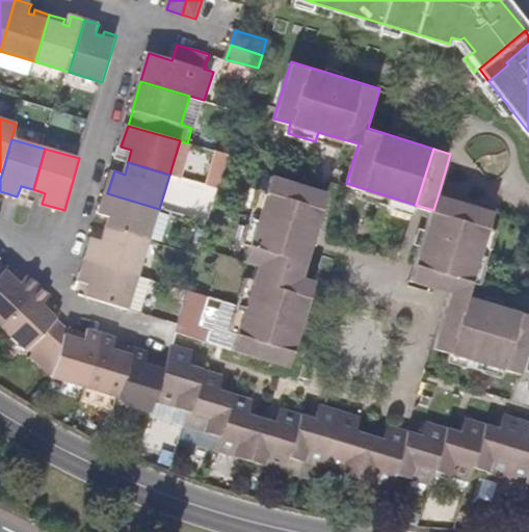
[(244,309),(232,348),(290,367),(316,280),(305,275),(328,190),(271,173),(260,213),(246,261),(257,264),(244,309)]
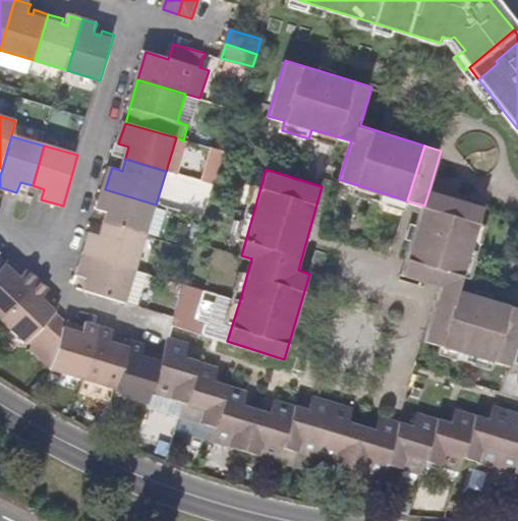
[(146,237),(156,205),(105,189),(99,211),(108,213),(105,224),(146,237)]
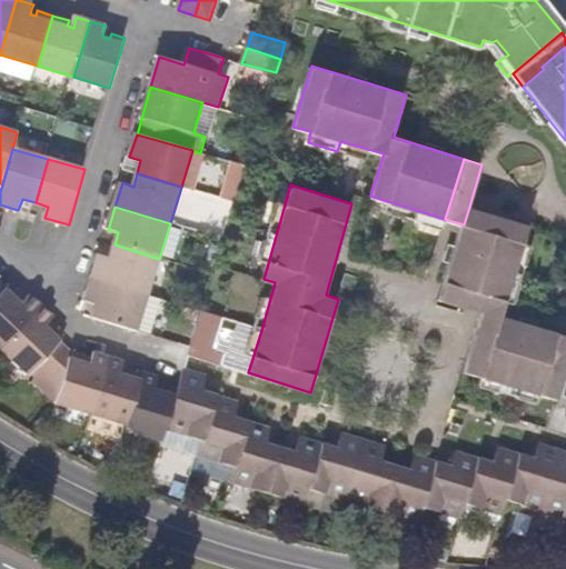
[(530,226),(469,207),(464,225),(446,281),(507,300),(529,228),(530,226)]
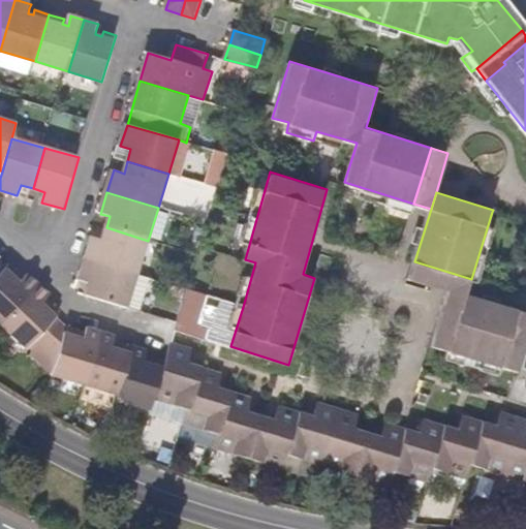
[(161,209),(153,232),(163,237),(172,213),(161,209)]
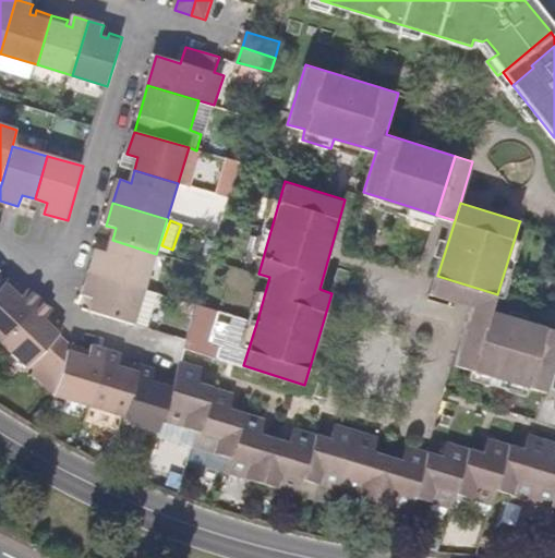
[(145,290),(156,254),(112,240),(108,253),(98,251),(91,273),(145,290)]
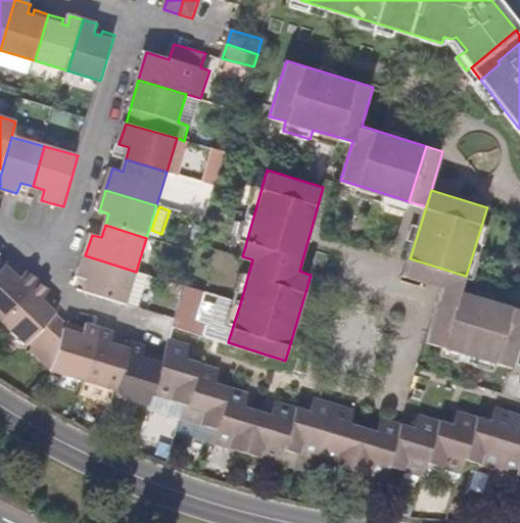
[(126,304),(136,272),(85,255),(79,277),(89,280),(85,292),(126,304)]
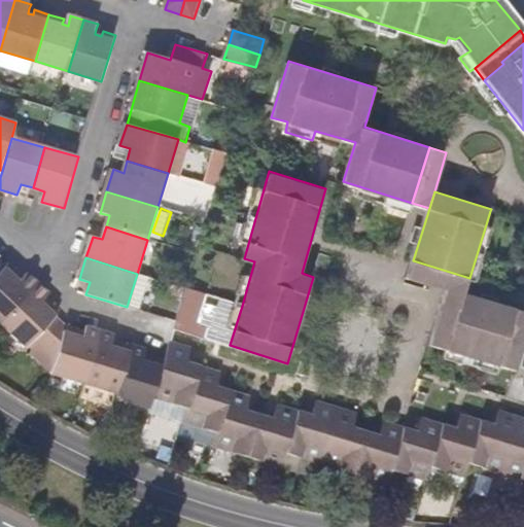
[(408,278),(448,289),(448,287),(466,292),(469,278),(413,260),(408,278)]
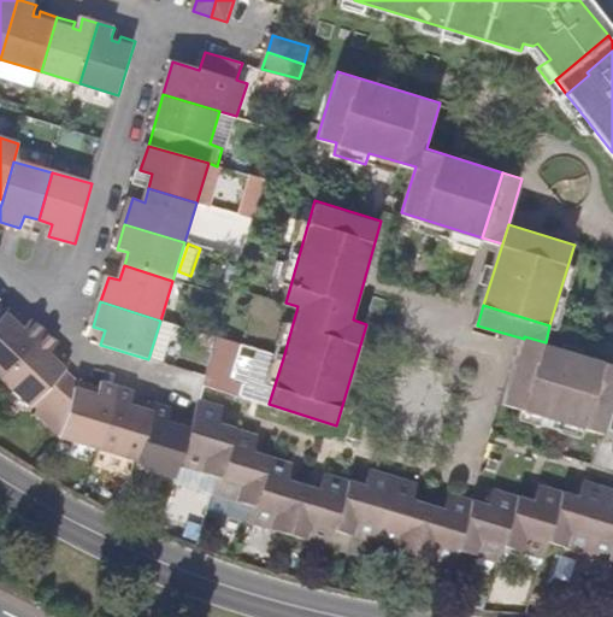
[(21,325),(25,322),(12,309),(7,313),(0,321),(0,376),(3,378),(46,333),(35,322),(30,325),(25,331),(21,325)]
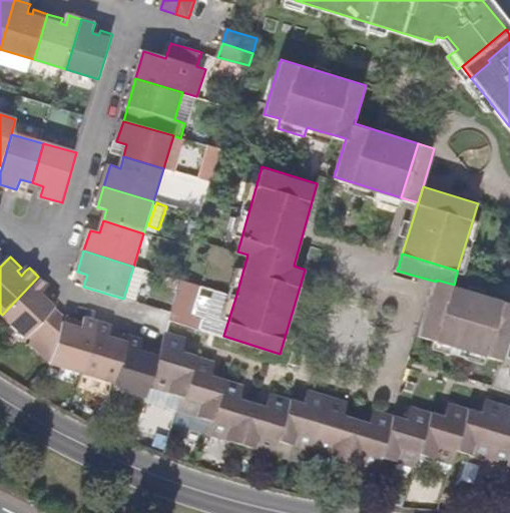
[(21,276),(25,271),(21,268),(17,271),(21,276)]
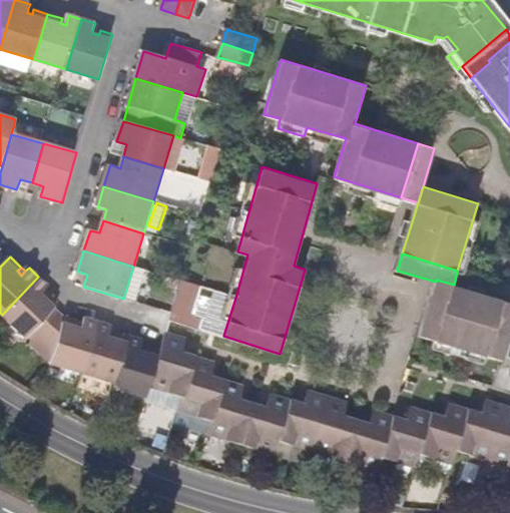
[(40,294),(45,290),(48,286),(38,277),(2,315),(26,338),(27,337),(33,331),(55,352),(65,318),(55,308),(59,303),(49,294),(45,299),(40,294)]
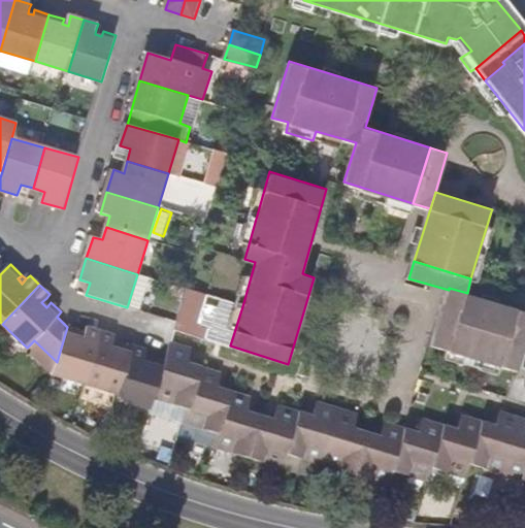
[(449,288),(449,290),(431,344),(472,358),(517,371),(524,345),(524,310),(467,293),(449,288)]
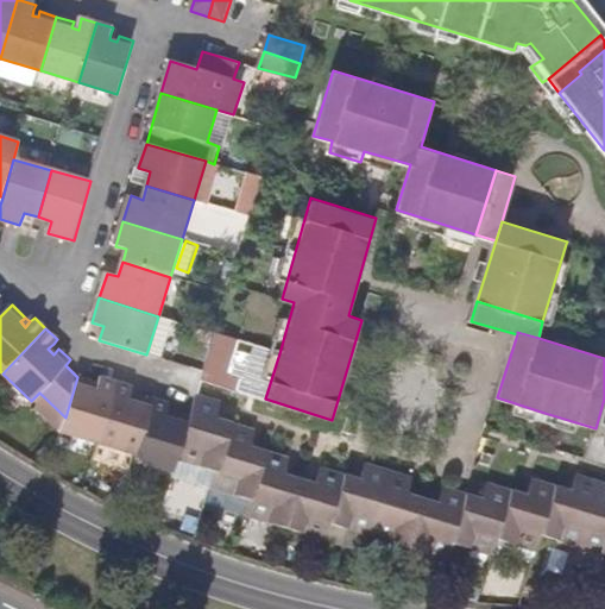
[(54,355),(58,349),(54,344),(48,349),(54,355)]
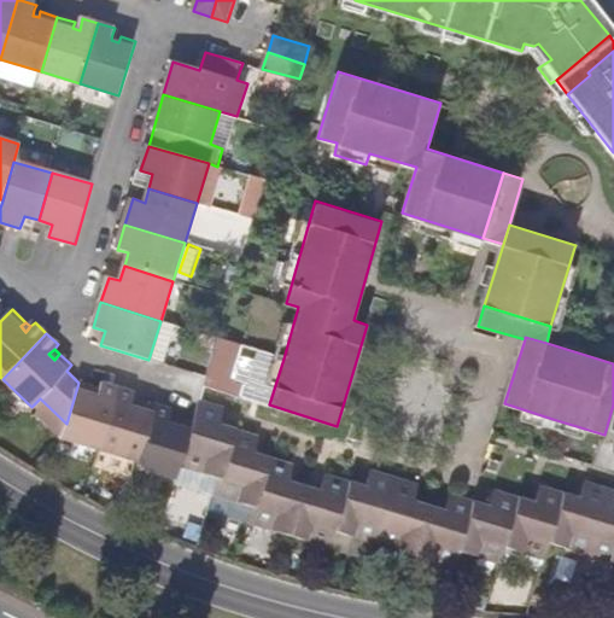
[(92,396),(94,388),(79,383),(66,424),(62,437),(100,449),(118,389),(103,384),(100,389),(98,397),(92,396)]
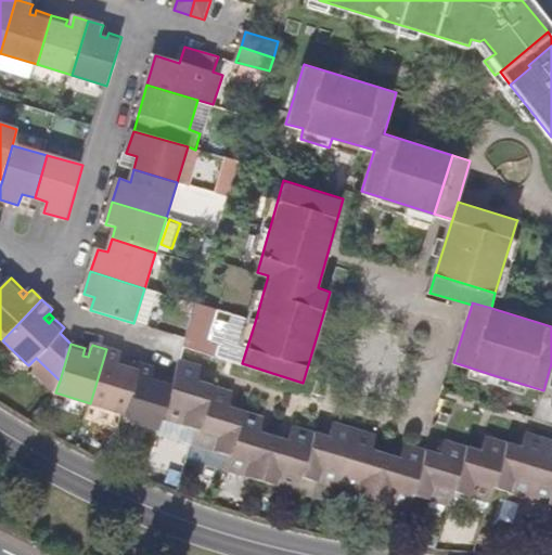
[(118,368),(120,360),(123,355),(106,349),(90,403),(126,414),(140,365),(127,362),(125,370),(118,368)]
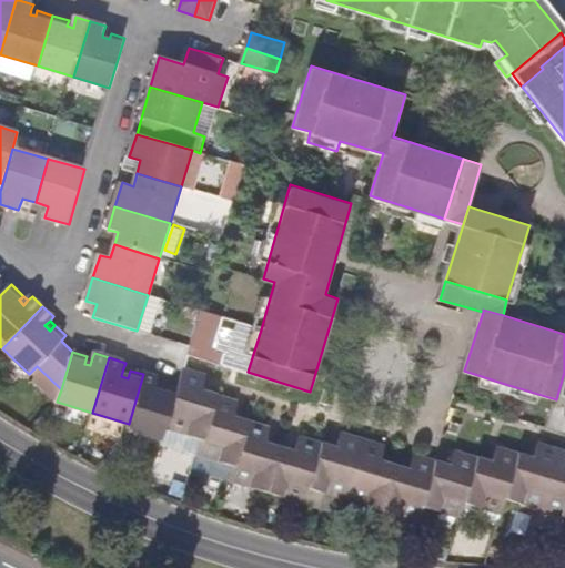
[(564,446),(563,446),(540,439),(535,455),(521,450),(498,444),(495,459),(478,455),(457,448),(453,463),(437,458),(416,453),(412,467),(396,463),(384,458),(389,443),(365,437),(343,430),(340,444),(324,439),(301,433),(296,447),(282,444),(269,440),(273,425),(251,418),(236,414),(241,398),(220,392),(204,387),(209,373),(185,365),(178,389),(167,427),(204,440),(199,455),(219,462),(222,460),(234,465),(231,479),(266,492),(304,504),(309,488),(346,499),(382,510),(419,521),(424,506),(460,517),(465,501),(502,514),(506,497),(525,504),(525,506),(561,516),(562,515),(564,515),(564,446)]
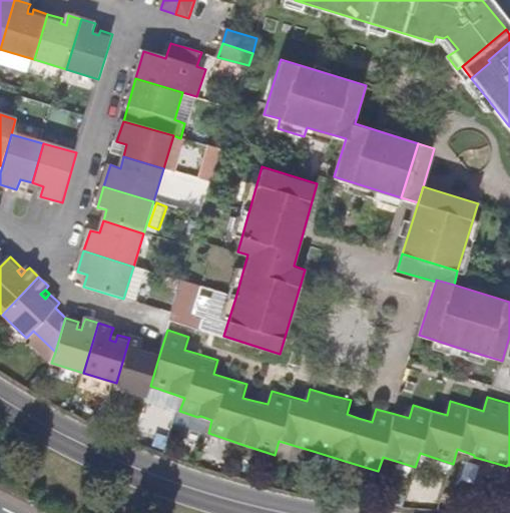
[(30,344),(51,363),(55,352),(33,331),(27,337),(32,342),(30,344)]
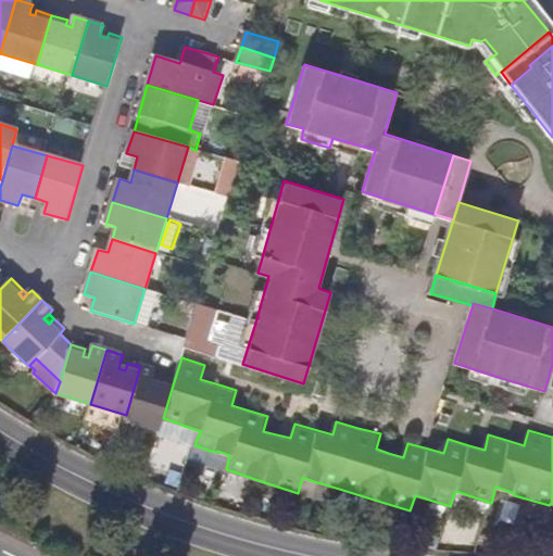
[(125,370),(127,363),(121,361),(118,368),(125,370)]
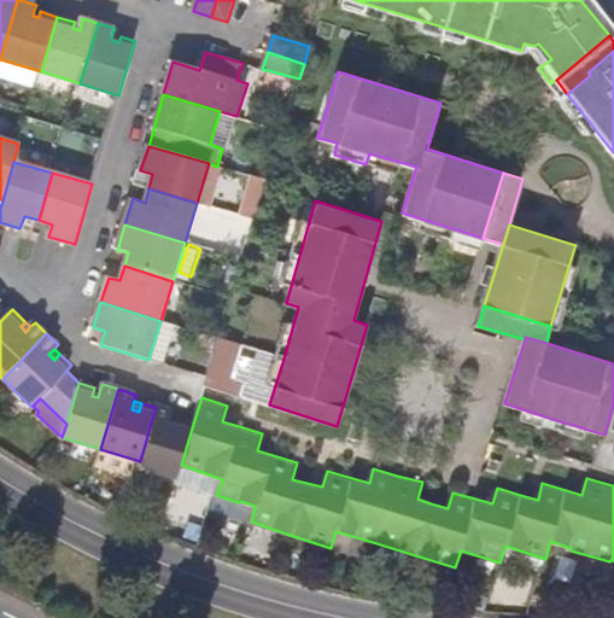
[(138,468),(176,481),(181,465),(193,424),(180,419),(177,427),(170,425),(173,418),(174,412),(156,407),(140,461),(138,468)]
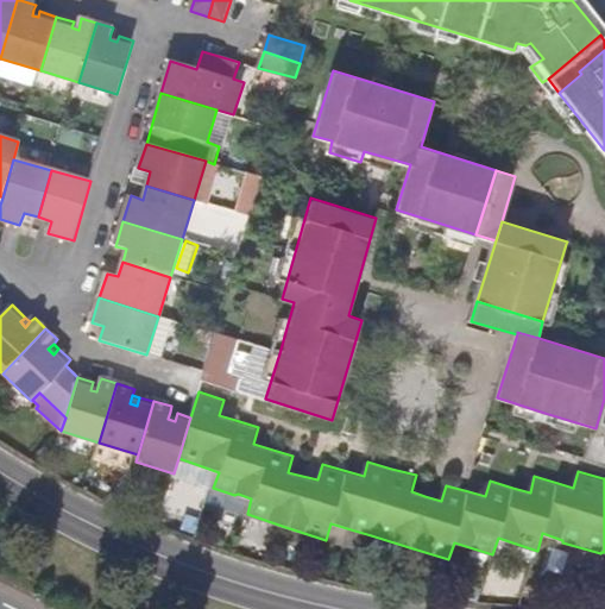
[(485,450),(481,460),(493,464),(497,453),(485,450)]
